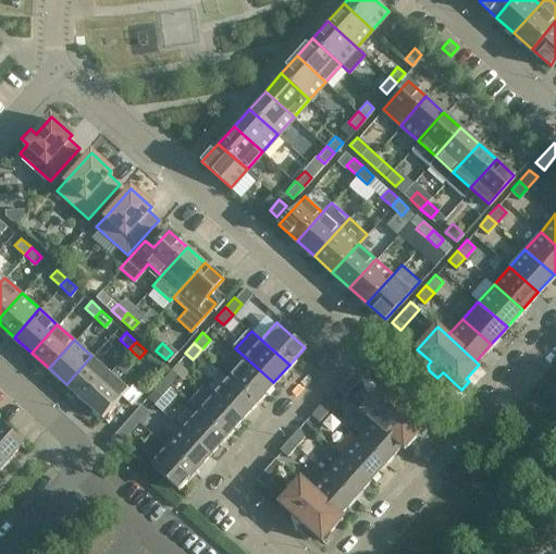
[(91,356),(66,384),(84,399),(109,371),(91,356)]
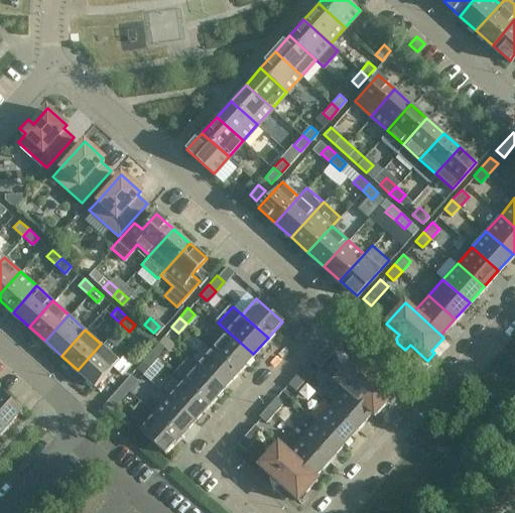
[(227,331),(213,347),(239,370),(253,354),(227,331)]
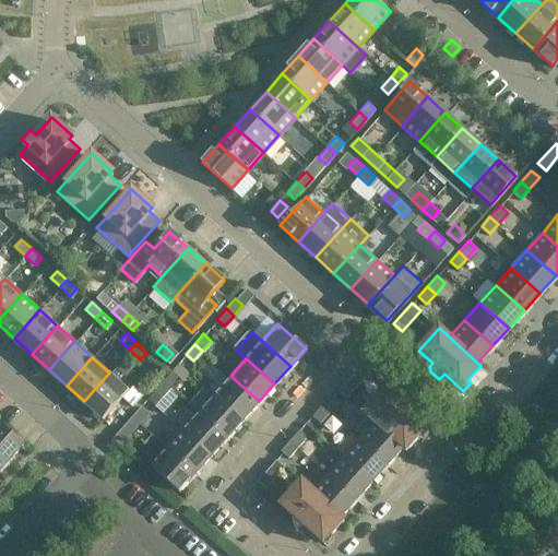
[(358,382),(365,375),(364,374),(356,368),(351,375),(358,382)]
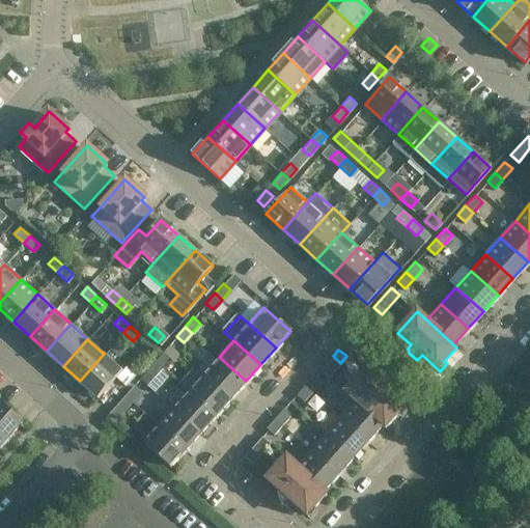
[(171,357),(164,351),(155,360),(162,366),(171,357)]
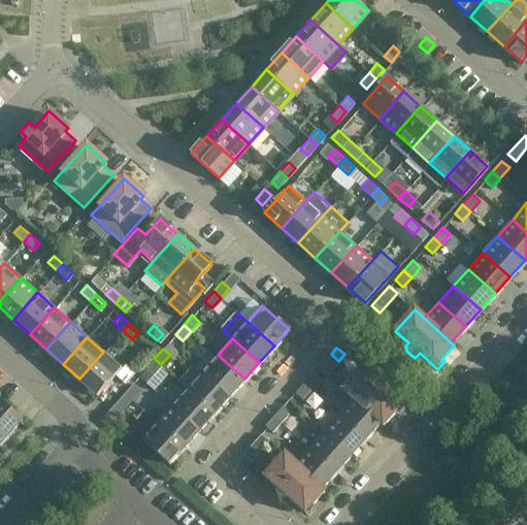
[(103,352),(79,379),(97,394),(114,374),(121,367),(103,352)]
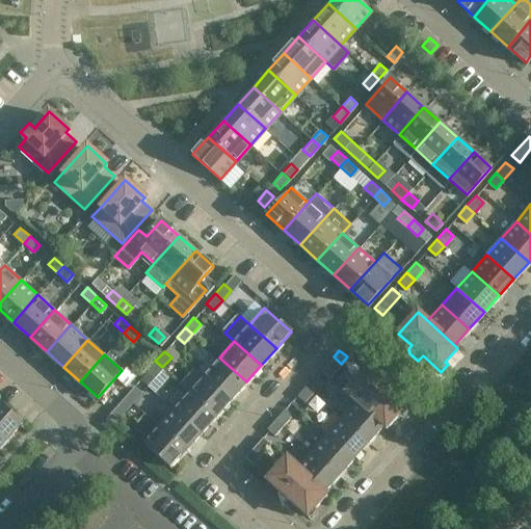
[(335,370),(341,364),(334,356),(327,364),(335,370)]
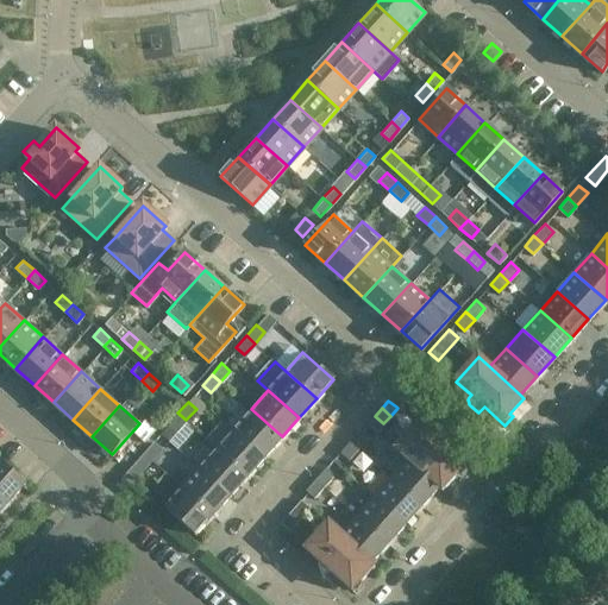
[(251,409),(233,428),(264,457),(282,436),(251,409)]
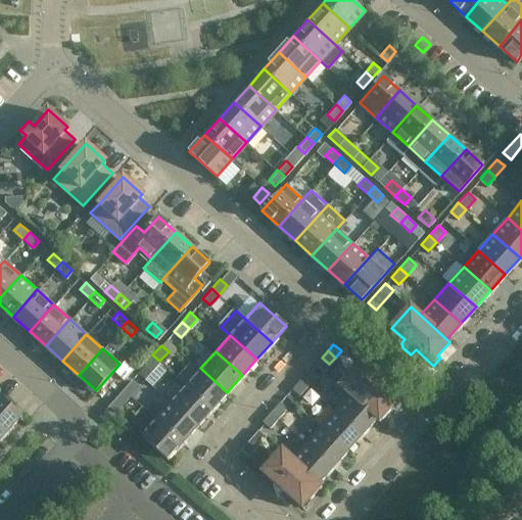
[(159,361),(152,355),(144,364),(151,371),(159,361)]
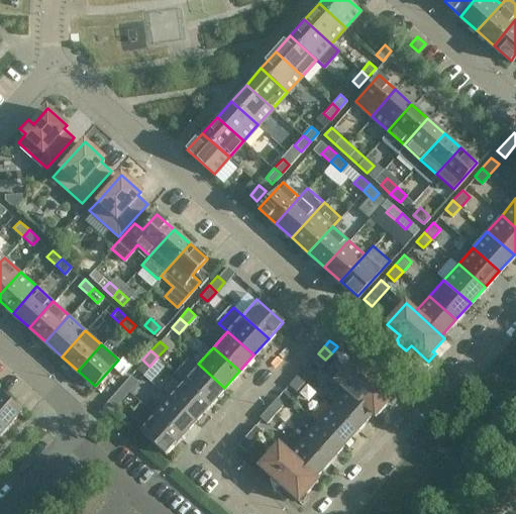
[(320,366),(325,360),(318,353),(312,360),(319,366),(320,366)]
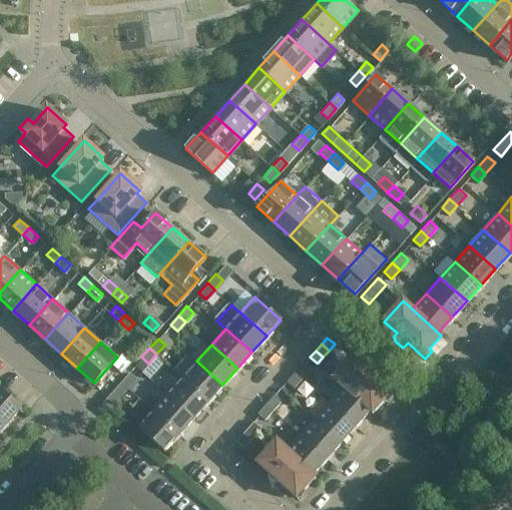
[(121,353),(117,357),(111,364),(120,371),(130,360),(121,353)]
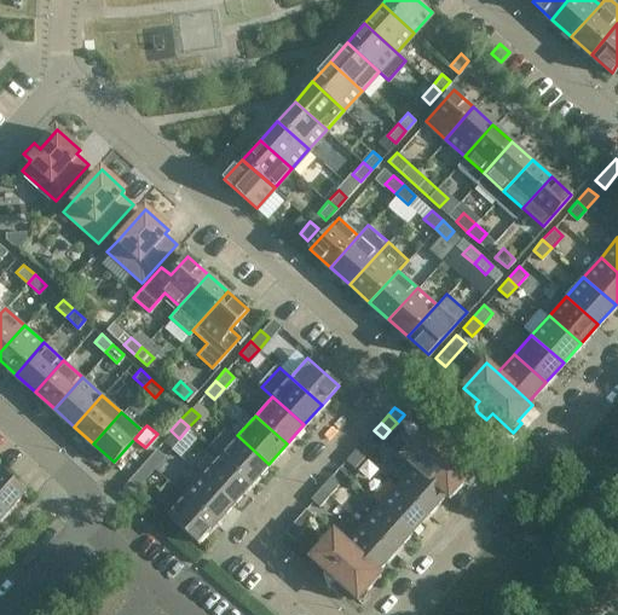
[(269,464),(237,435),(227,427),(209,446),(220,454),(252,483),(269,464)]
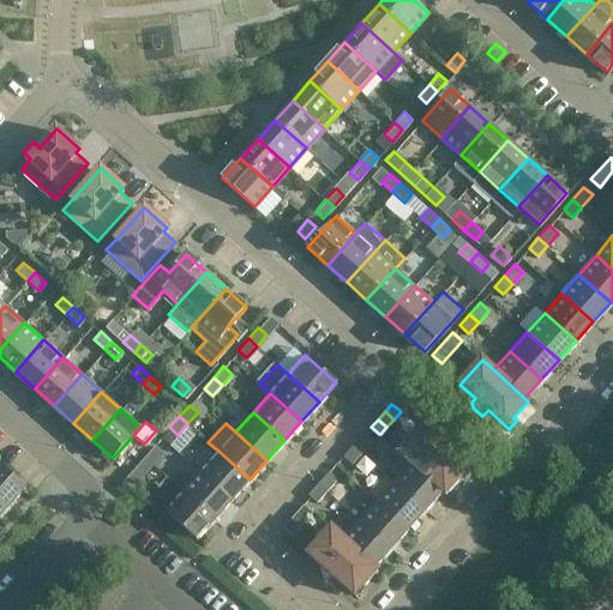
[(400,452),(410,461),(442,490),(445,493),(460,477),(463,481),(472,471),(421,427),(400,452)]
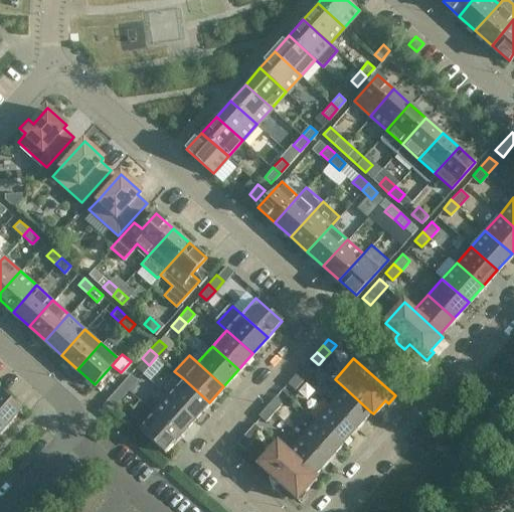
[(302,378),(310,369),(306,365),(304,363),(296,372),(302,378)]
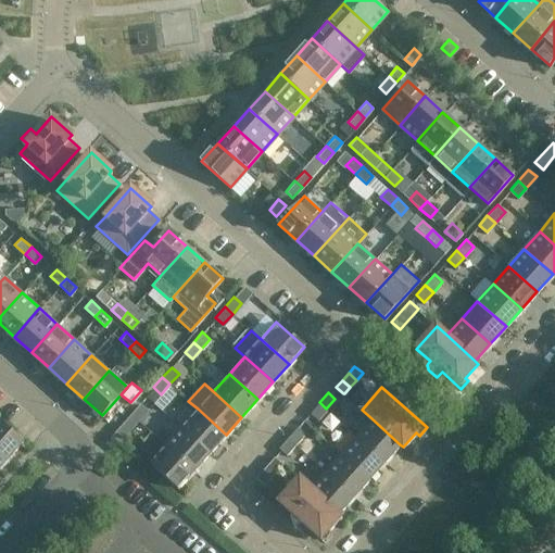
[(131,412),(139,419),(148,409),(140,402),(131,412)]
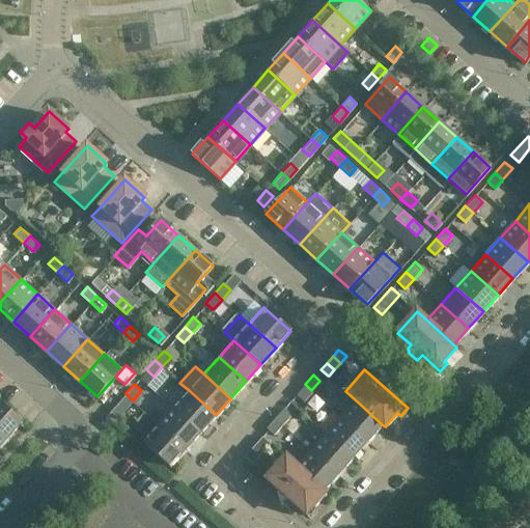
[(303,399),(311,390),(305,384),(296,393),(303,399)]
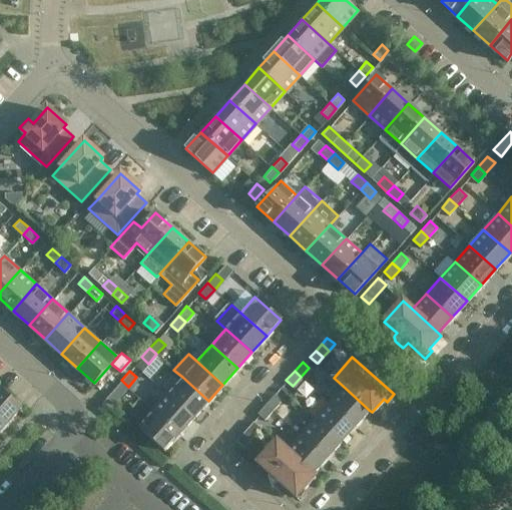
[(182,377),(167,393),(193,417),(208,401),(182,377)]
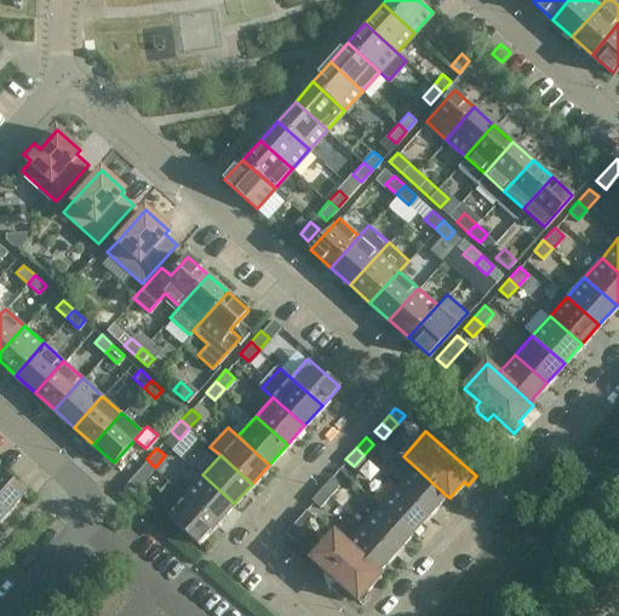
[(147,459),(136,471),(125,483),(135,490),(155,467),(147,459)]
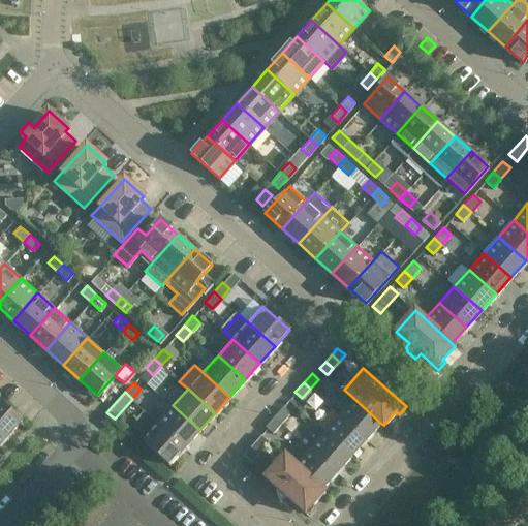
[(353,398),(339,414),(366,438),(380,423),(353,398)]
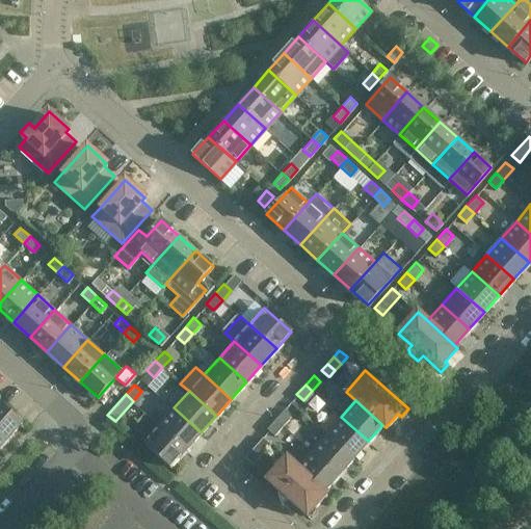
[(0,433),(6,439),(22,422),(0,402),(0,433)]
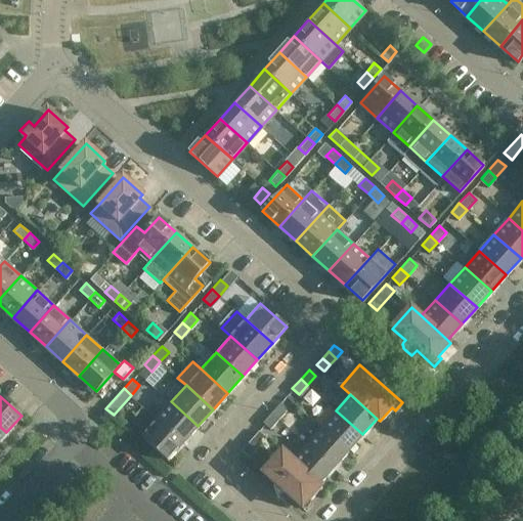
[(171,401),(157,418),(183,442),(198,426),(171,401)]
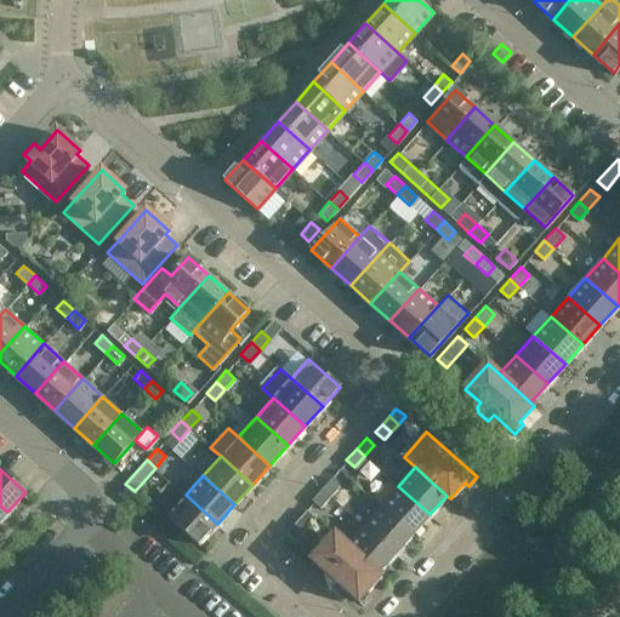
[(330,495),(340,484),(331,476),(322,487),(330,495)]
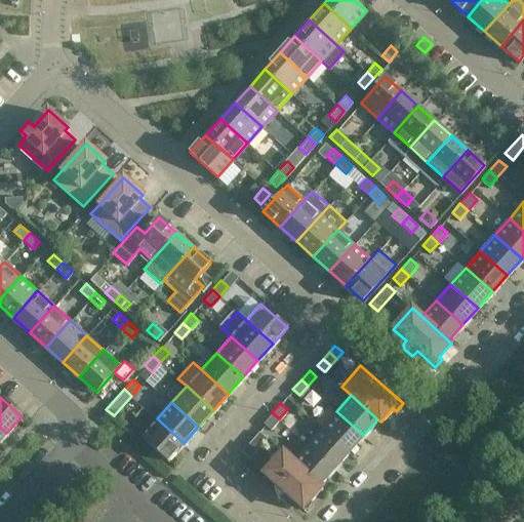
[(336,411),(322,428),(349,451),(363,435),(336,411)]
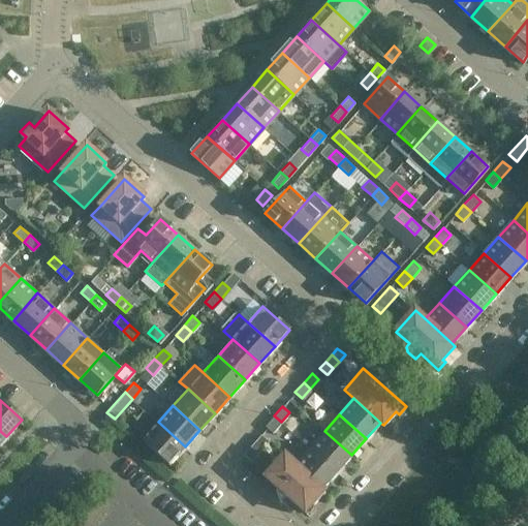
[(272,432),(281,422),(274,415),(266,426),(267,427),(272,432)]
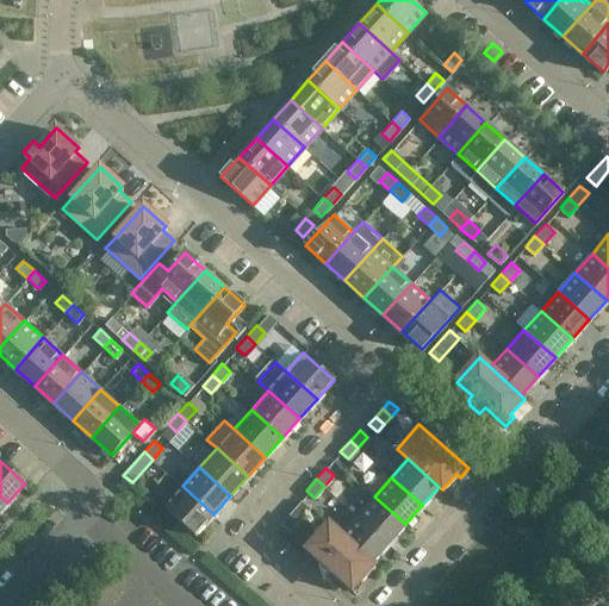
[(196,535),(213,514),(182,486),(165,506),(196,535)]
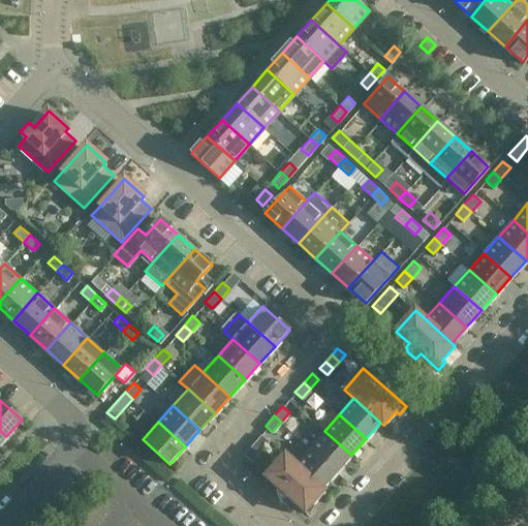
[(324,431),(310,447),(337,471),(351,455),(324,431)]
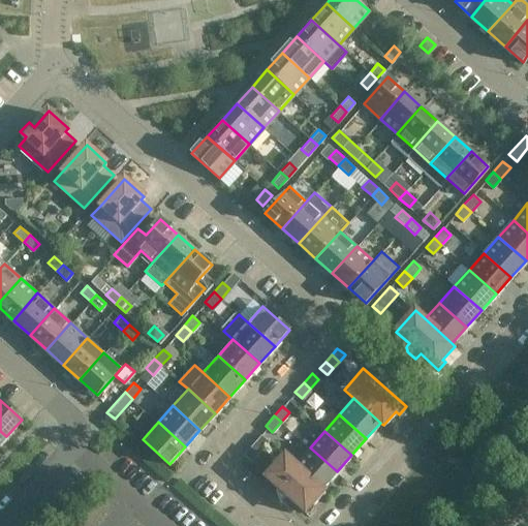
[(262,447),(269,440),(261,433),(259,435),(255,440),(262,447)]
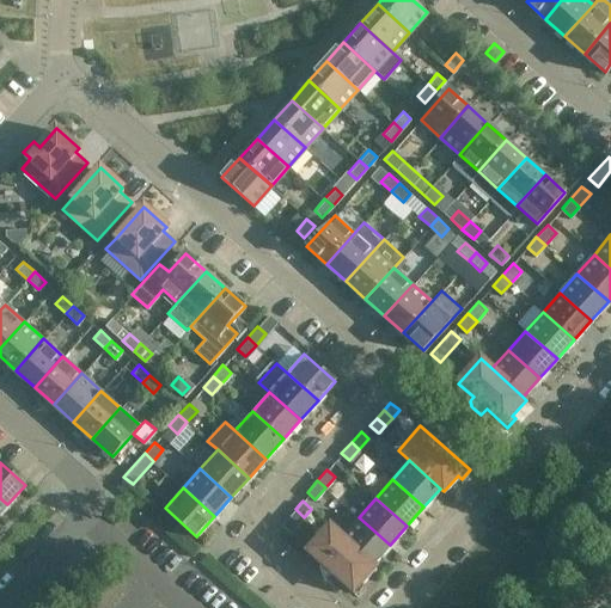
[(298,524),(304,517),(295,509),(294,510),(288,516),(298,524)]
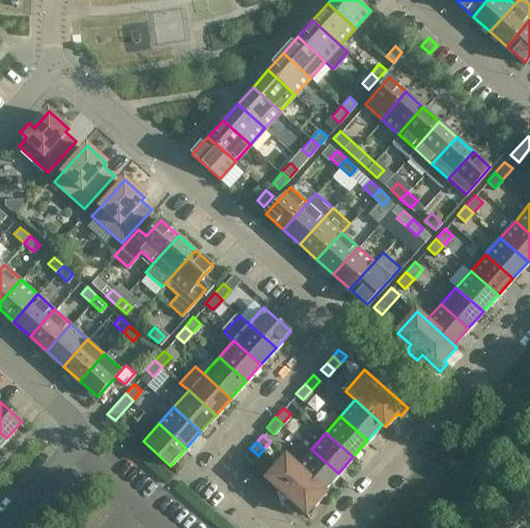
[(258,455),(250,448),(245,455),(251,461),(252,462),(258,455)]
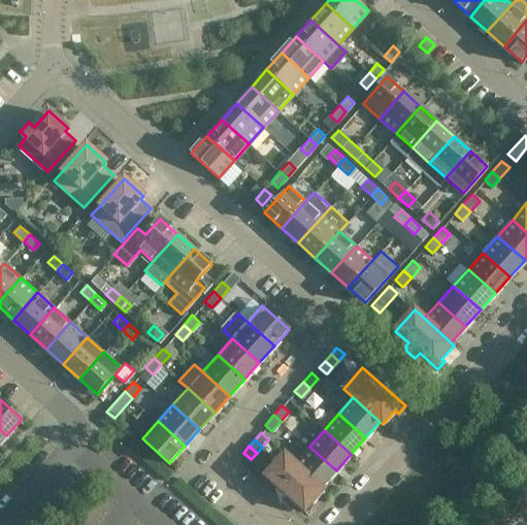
[(309,447),(294,463),(321,487),(336,470),(309,447)]
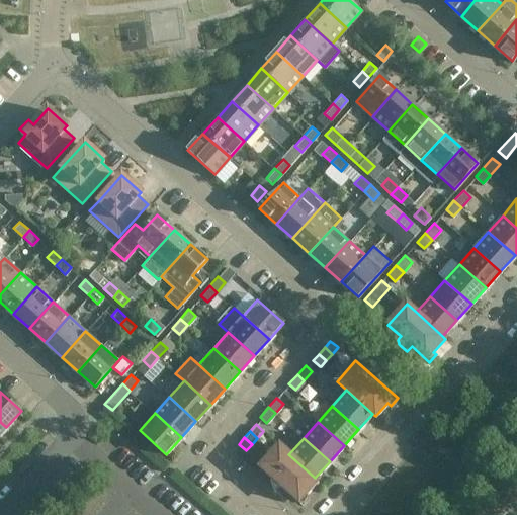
[(318,480),(315,478),(288,454),(279,445),(260,466),(302,504),(309,497),(307,494),(318,480)]
